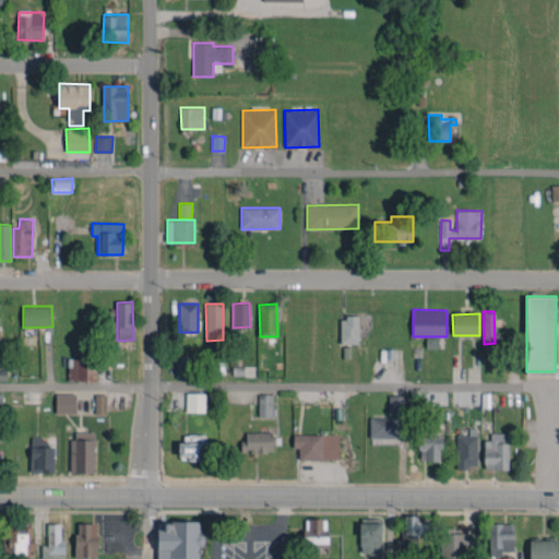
[(358,317),(341,317),(341,343),(359,343),(358,317)]
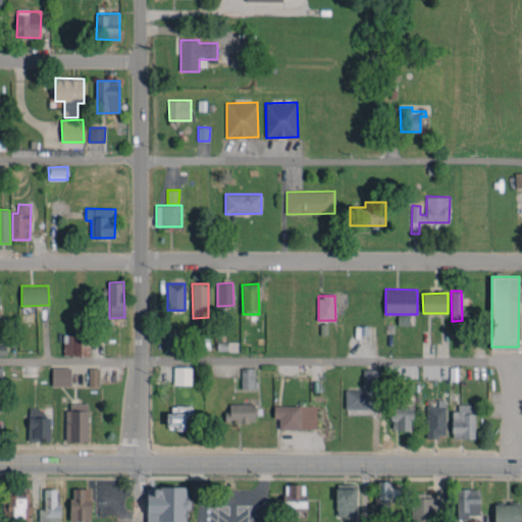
[(63,334),(64,356),(91,355),(90,333),(63,334)]
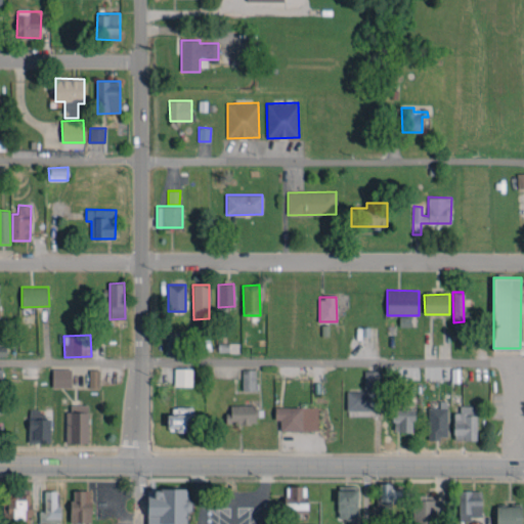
[(52,387),(72,387),(71,368),(52,368),(52,387)]
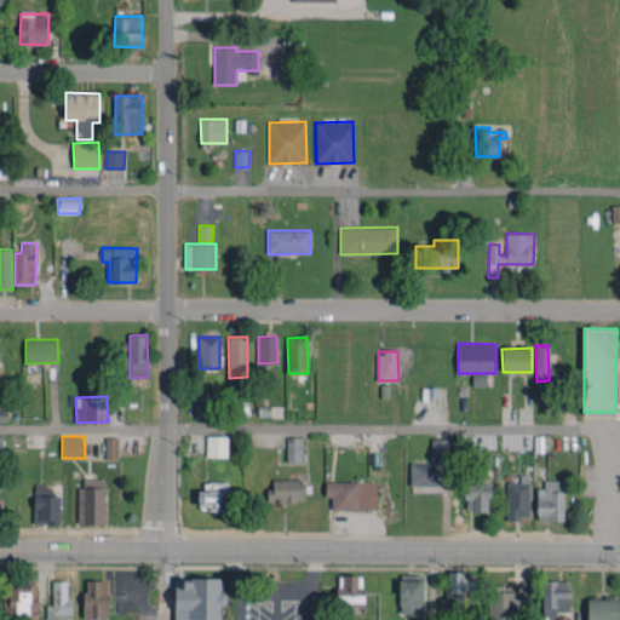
[(227,457),(228,436),(207,436),(206,457),(227,457)]
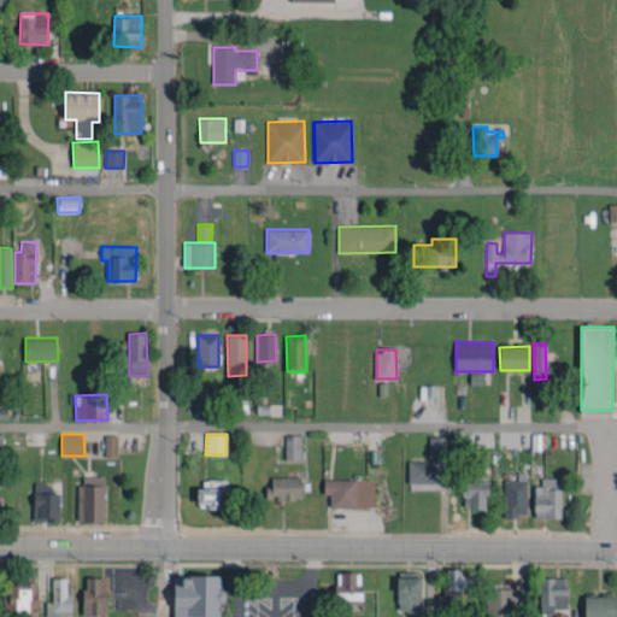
[(117,435),(105,435),(105,457),(117,457),(117,435)]
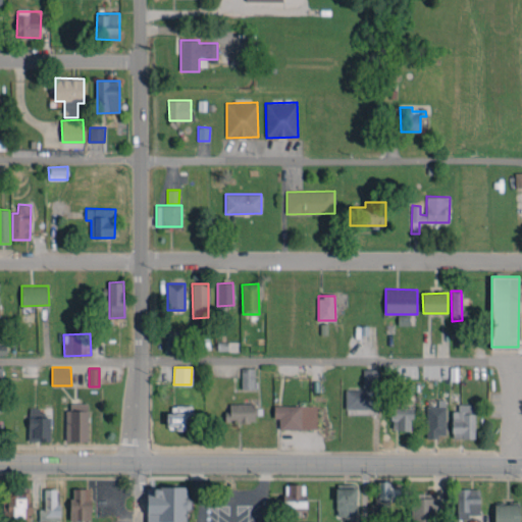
[(254,368),(241,368),(242,388),(255,388),(254,368)]
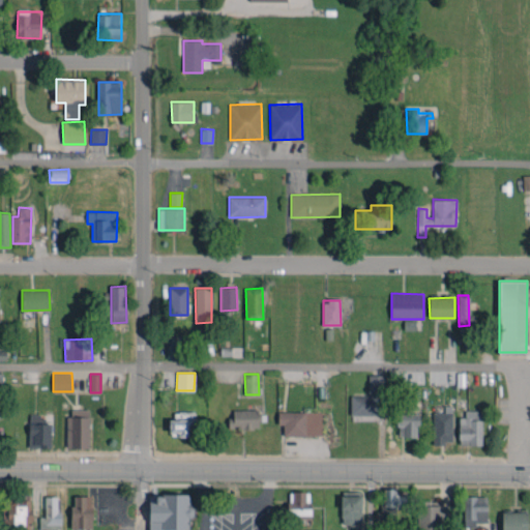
[(350,415),(384,416),(385,375),(369,375),(369,395),(351,395),(350,415)]
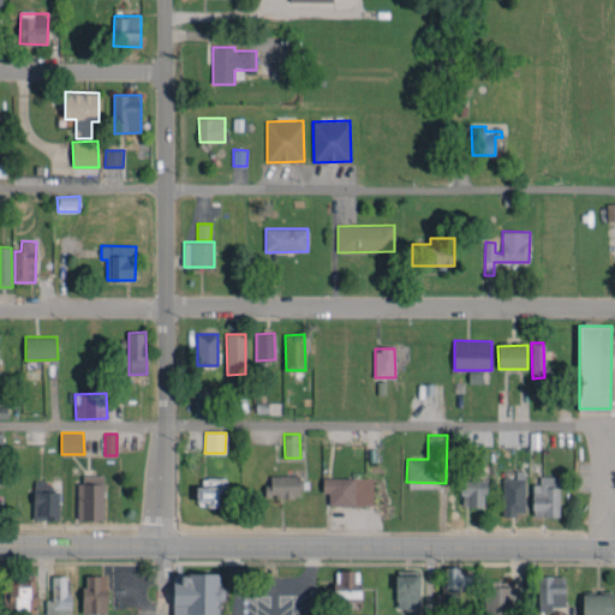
[(502,478),(503,514),(525,514),(525,471),(515,471),(515,478),(502,478)]
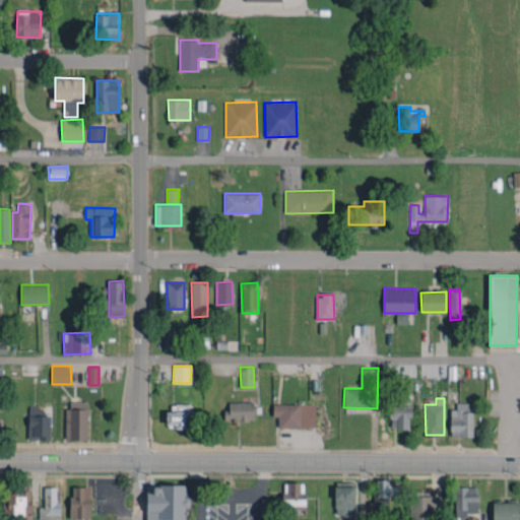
[(66,439),(87,440),(88,401),(67,401),(66,439)]
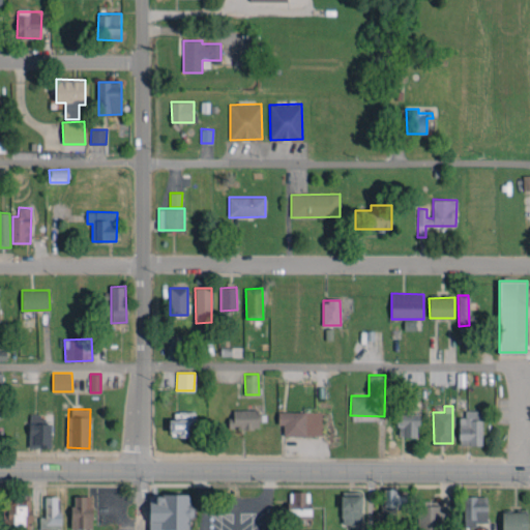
[(259,428),(258,409),(229,410),(229,429),(259,428)]
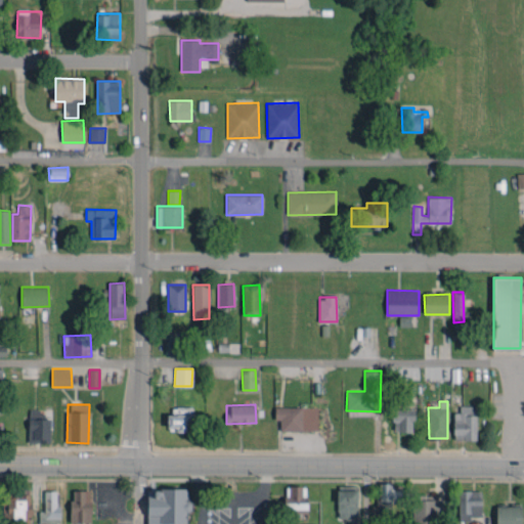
[(475,405),(454,406),(455,440),(476,440),(475,405)]
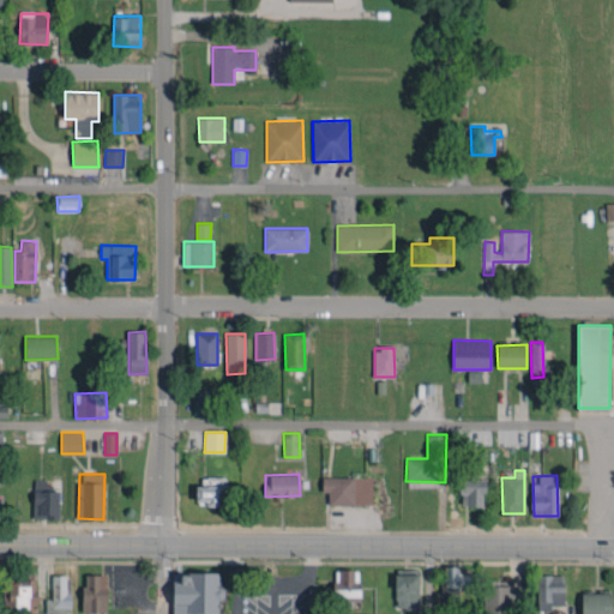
[(224,477),(198,477),(198,505),(224,505),(224,477)]
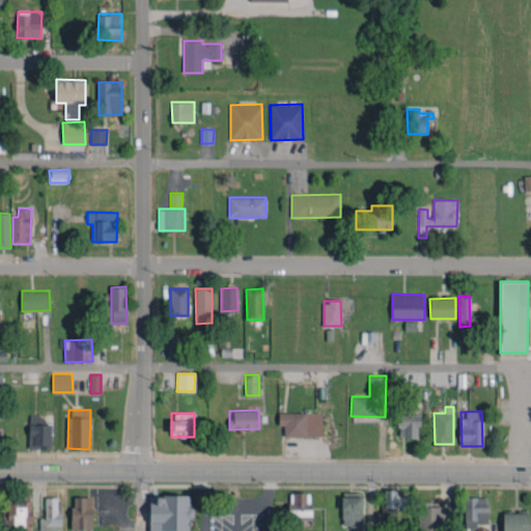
[(284,437),(322,437),(322,413),(279,413),(278,425),(284,425),(284,437)]
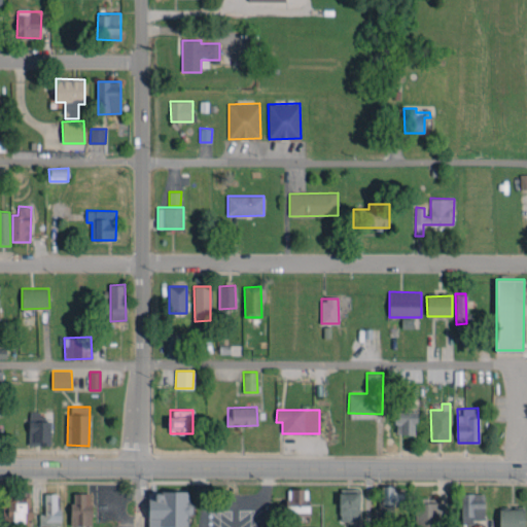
[(50,421),(42,421),(42,412),(29,411),(29,445),(50,446),(50,421)]
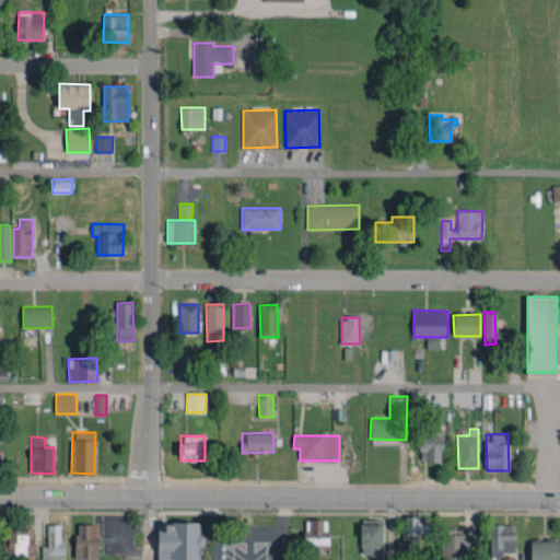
[(442,438),(420,436),(420,461),(441,462),(442,438)]
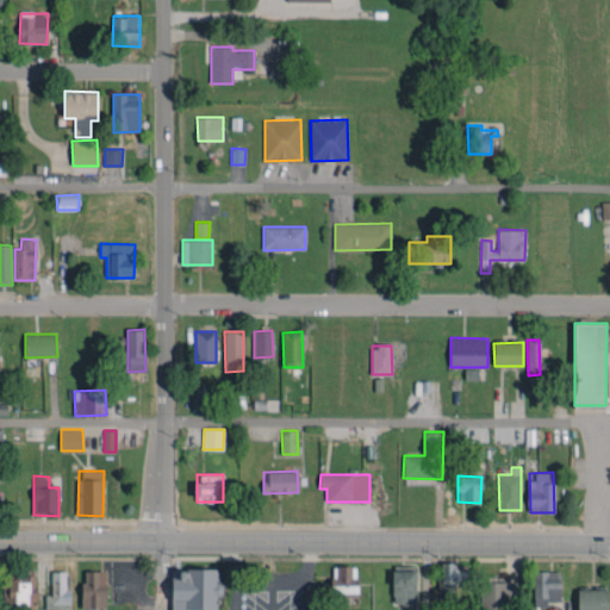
[(455,562),(441,562),(441,587),(433,587),(433,598),(455,598),(455,583),(468,582),(468,570),(455,570),(455,562)]
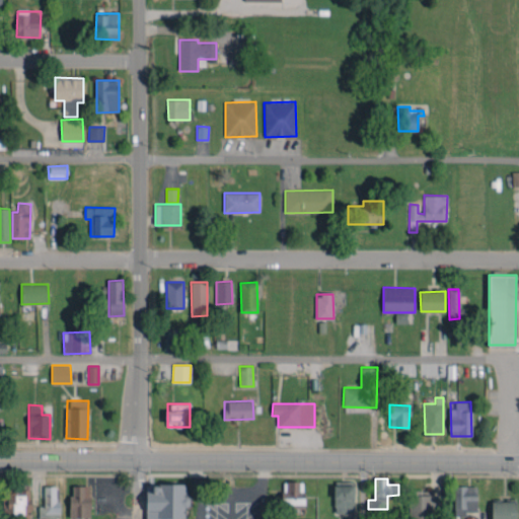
[(303,504),(304,482),(283,480),(282,504),(303,504)]
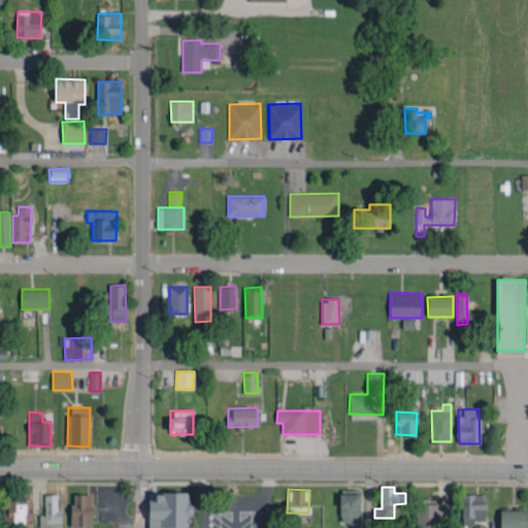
[(360,522),(360,490),(339,491),(340,522),(360,522)]
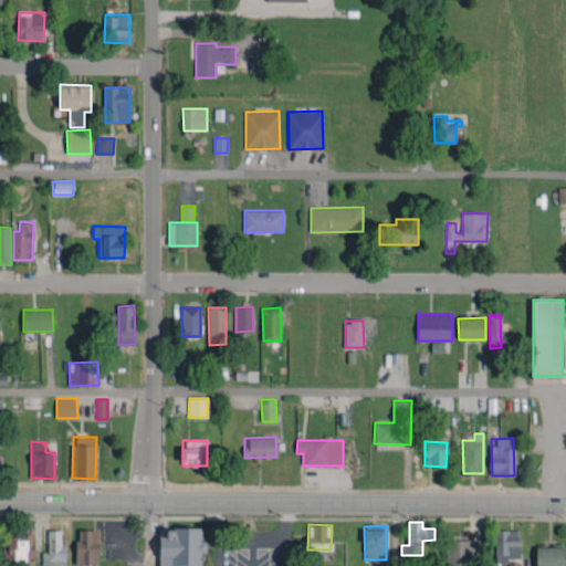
[(23,527),(8,527),(8,563),(34,562),(34,534),(23,534),(23,527)]
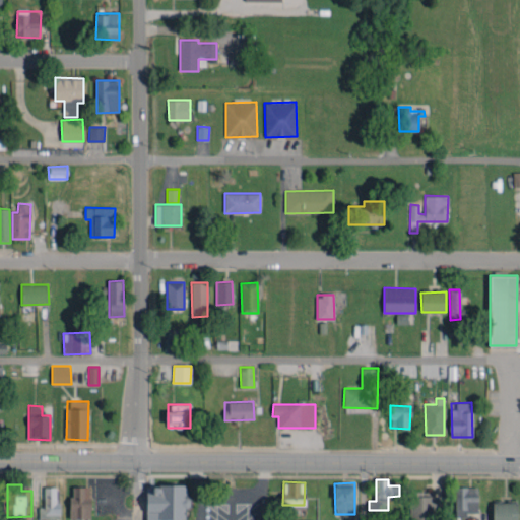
[(39,519),(61,519),(60,501),(56,501),(56,486),(44,488),(45,507),(39,508),(39,519)]
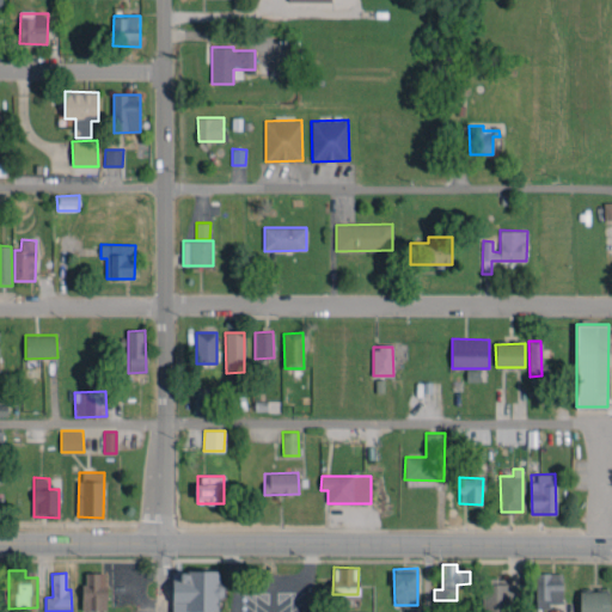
[(83,610),(106,611),(106,573),(84,573),(83,610)]
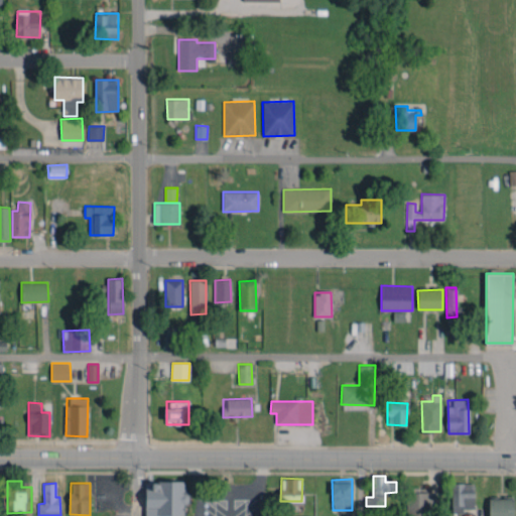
[(145,515),(181,515),(182,504),(188,504),(188,493),(184,493),(184,483),(146,483),(145,515)]
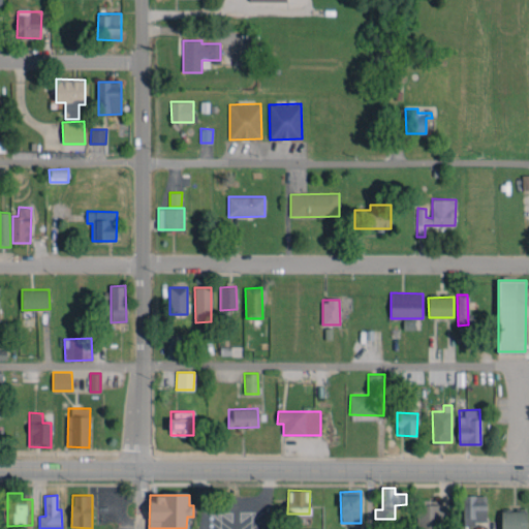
[(463,495),(463,526),(475,526),(475,522),(486,521),(486,495),(463,495)]
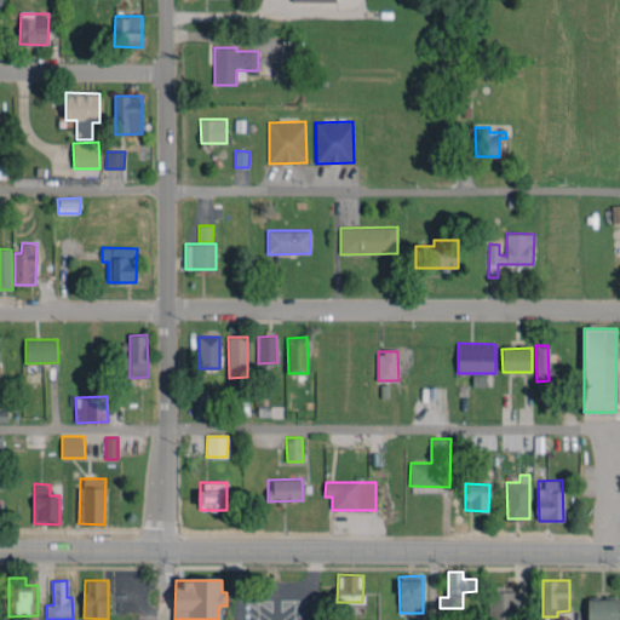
[(489,619),(516,619),(516,609),(530,609),(530,592),(517,592),(517,586),(489,586),(489,619)]
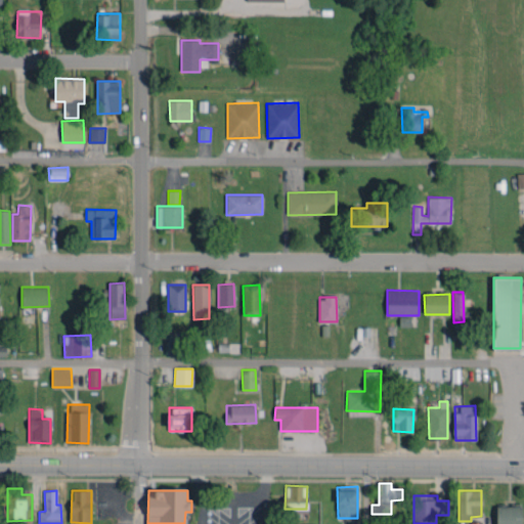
[(496,523),(522,523),(522,506),(496,506),(496,523)]
